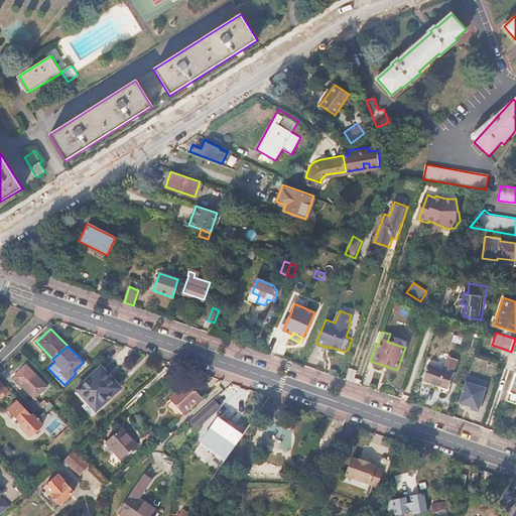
[(428,364),(423,379),(447,388),(459,359),(448,355),(443,369),(428,364)]
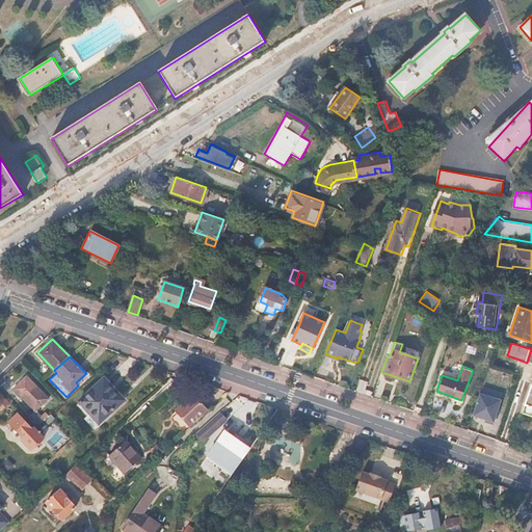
[(36,410),(28,419),(37,428),(47,420),(52,415),(44,406),(49,400),(27,377),(15,389),(36,410)]
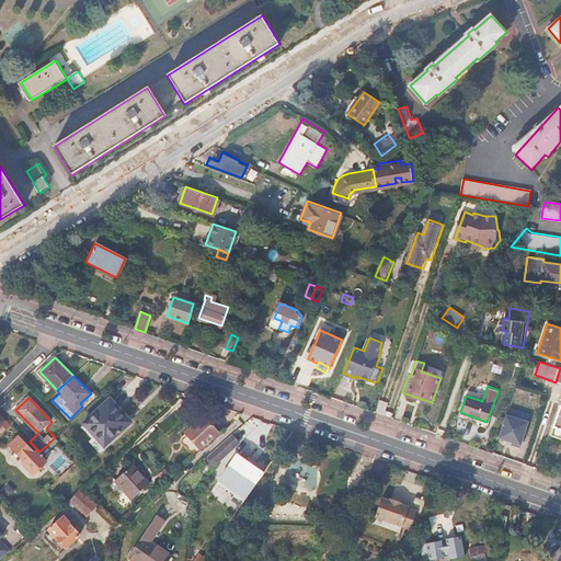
[(110,399),(83,423),(105,445),(132,421),(110,399)]
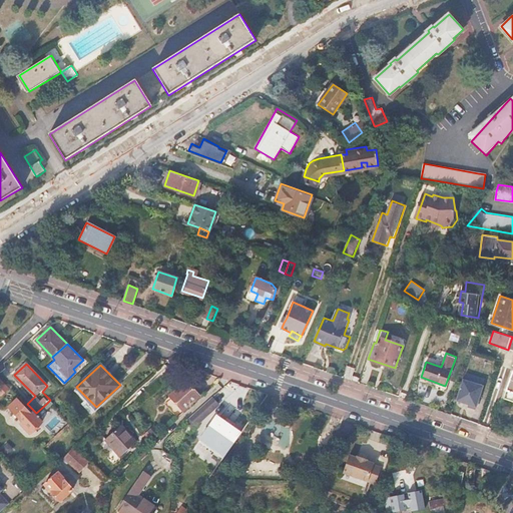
[(512,371),(503,398),(512,401),(512,371)]
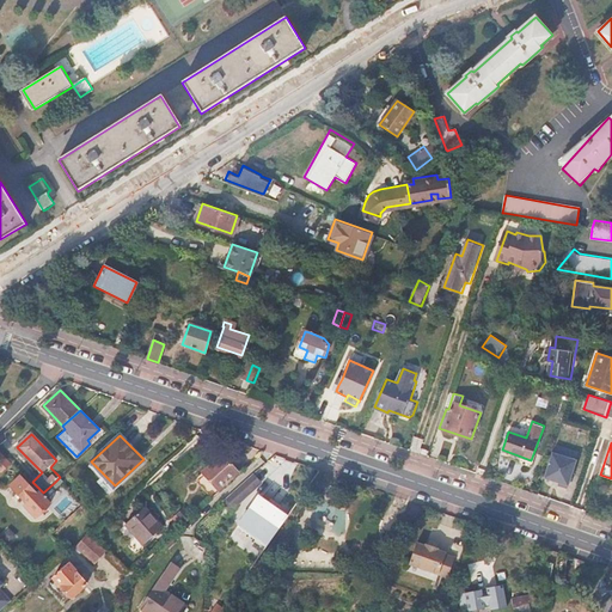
[(575,460),(552,453),(545,478),(558,483),(557,487),(567,489),(575,460)]
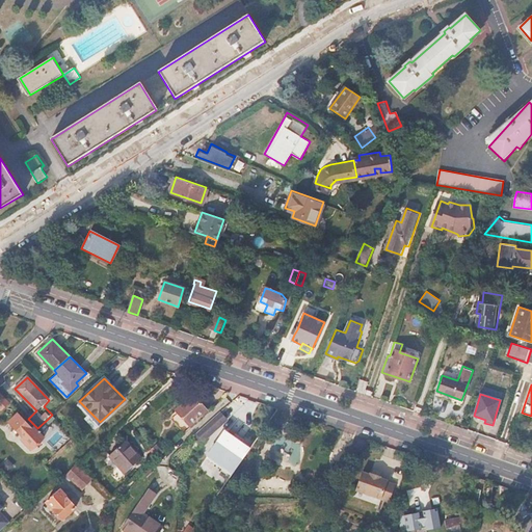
[(190,426),(207,411),(192,395),(177,410),(190,426)]
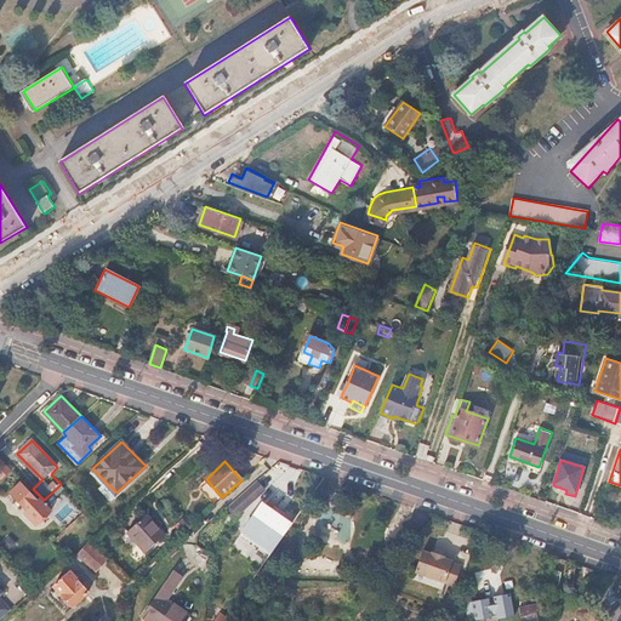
[(28,511),(26,513),(36,525),(52,511),(41,499),(38,501),(22,484),(10,494),(28,511)]
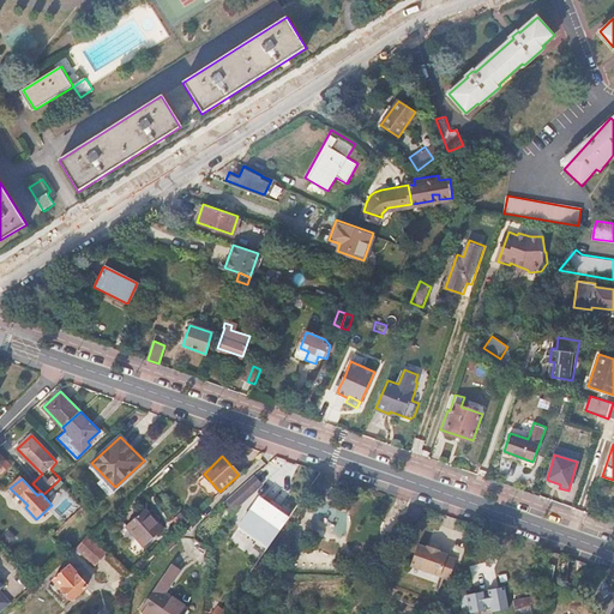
[(59,489),(65,485),(60,479),(54,485),(59,489)]
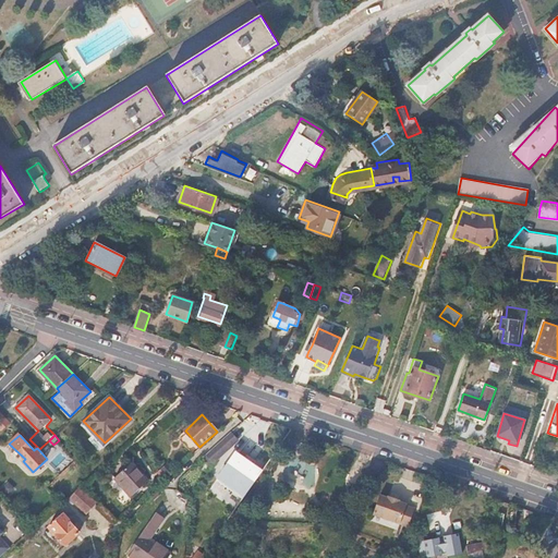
[(217,480),(243,497),(263,470),(235,452),(217,480)]
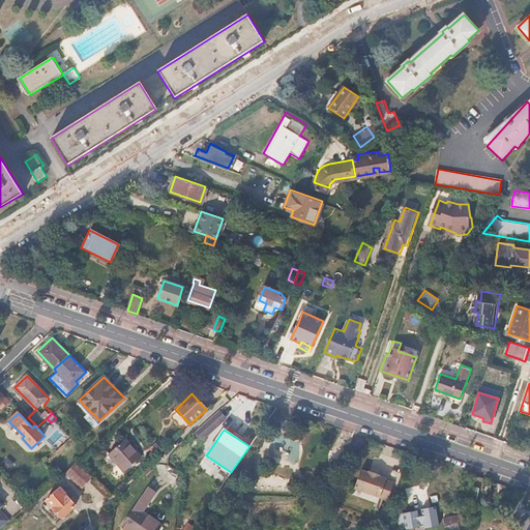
[(198,431),(194,435),(203,444),(209,438),(208,436),(205,439),(198,431)]
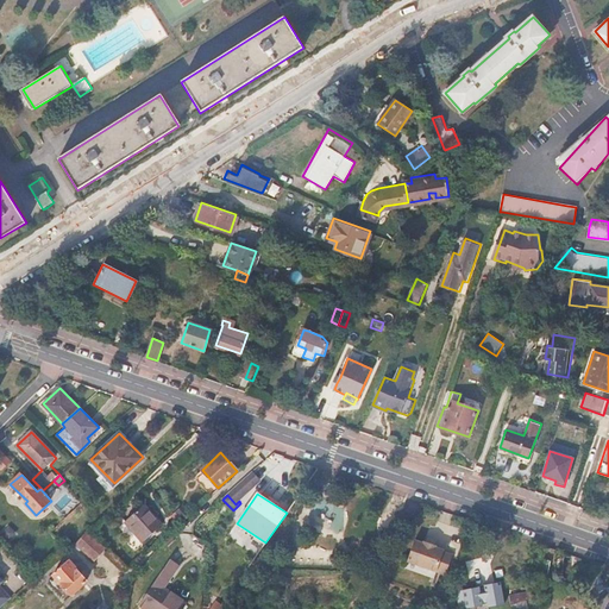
[(144,503),(124,521),(142,541),(162,525),(144,503)]
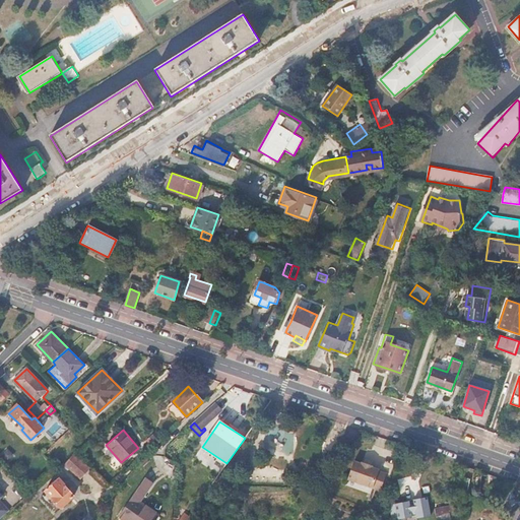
[(8,448),(0,454),(6,462),(14,456),(8,448)]
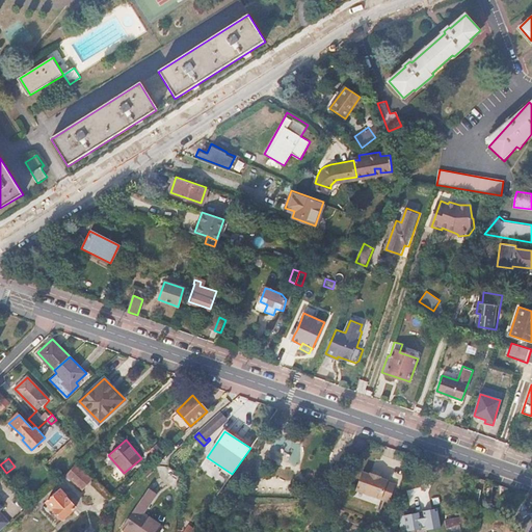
[(91,479),(76,466),(65,475),(82,490),(91,479)]
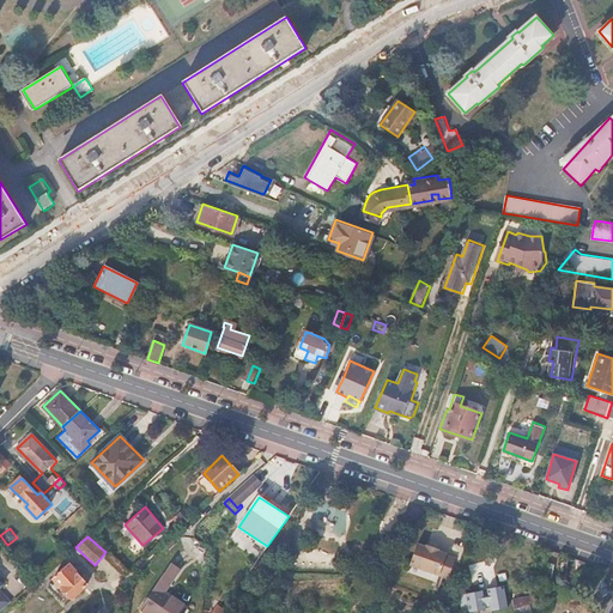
[(413,563),(451,576),(457,556),(449,553),(449,551),(441,548),(441,546),(430,542),(429,544),(420,541),(413,563)]
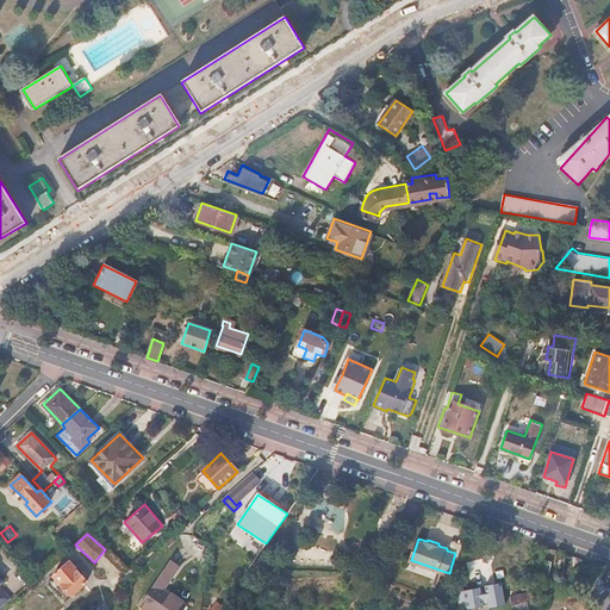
[(552,560),(540,558),(536,578),(549,580),(552,560)]
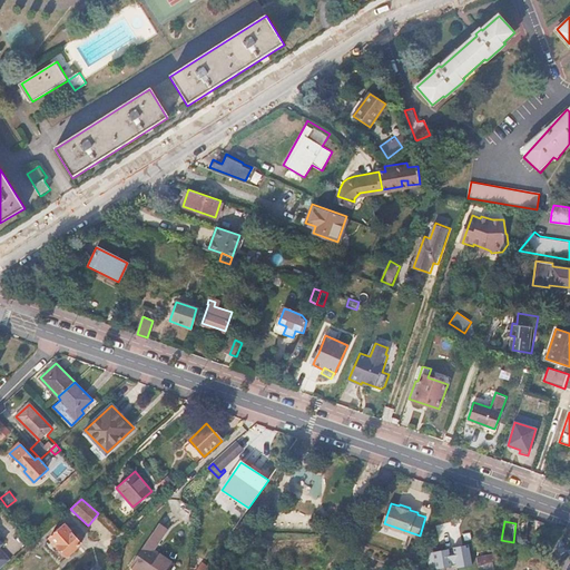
[(154,551),(168,530),(159,523),(144,544),(154,551)]
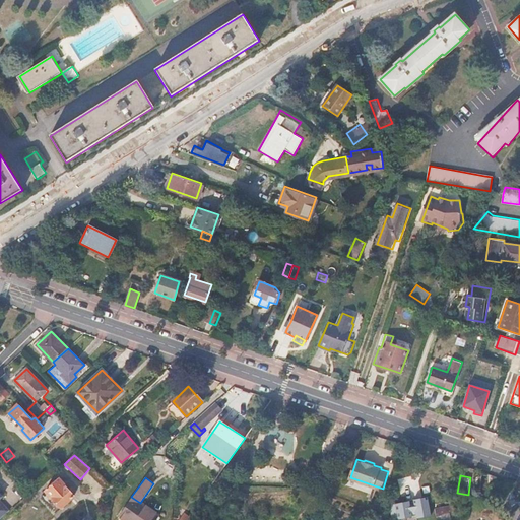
[(73,498),(57,478),(44,490),(55,502),(53,503),(57,508),(59,507),(61,509),(73,498)]
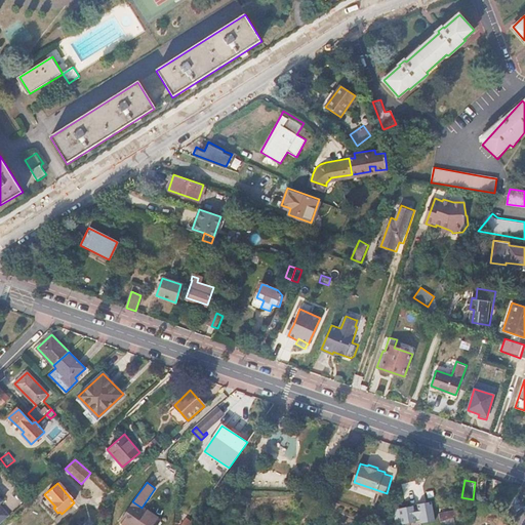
[(413,505),(393,510),(397,524),(399,524),(416,521),(415,520),(421,519),(422,524),(437,520),(431,499),(417,503),(417,507),(413,508),(413,505)]
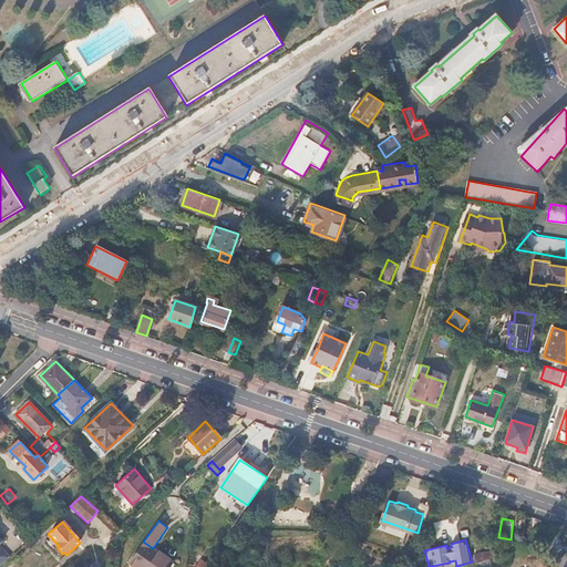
[(167,566),(172,560),(153,548),(143,542),(129,564),(134,566),(167,566)]
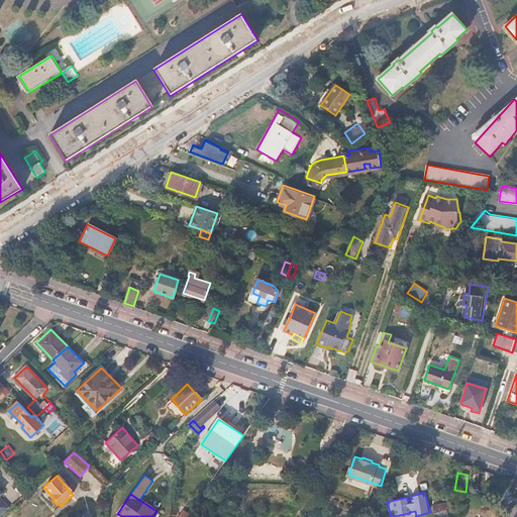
[(435,510),(435,512),(451,508),(453,500),(434,504),(435,510)]
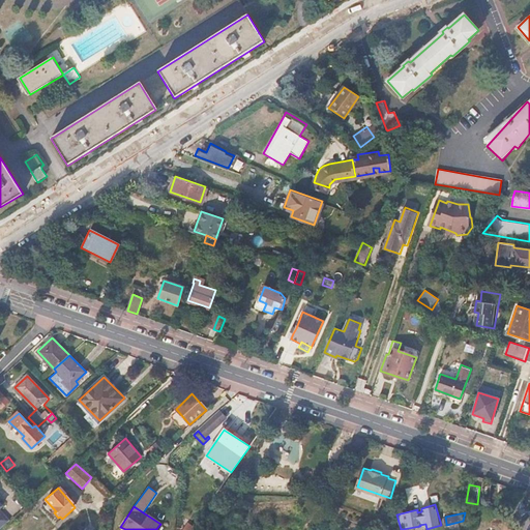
[(529,529),(529,516),(528,512),(521,518),(528,529),(529,529)]
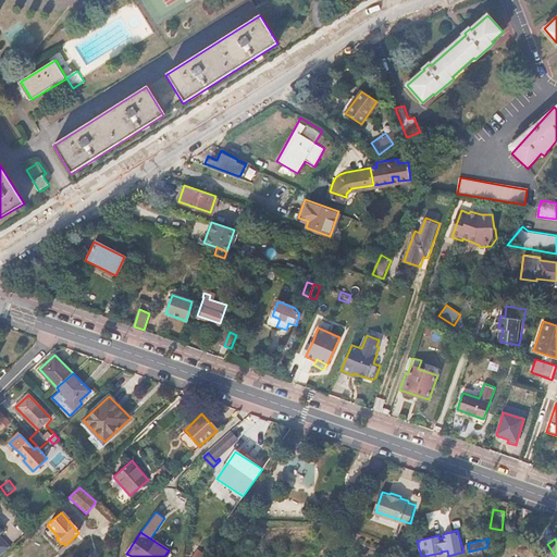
[(469,552),(470,556),(489,556),(486,547),(469,552)]
